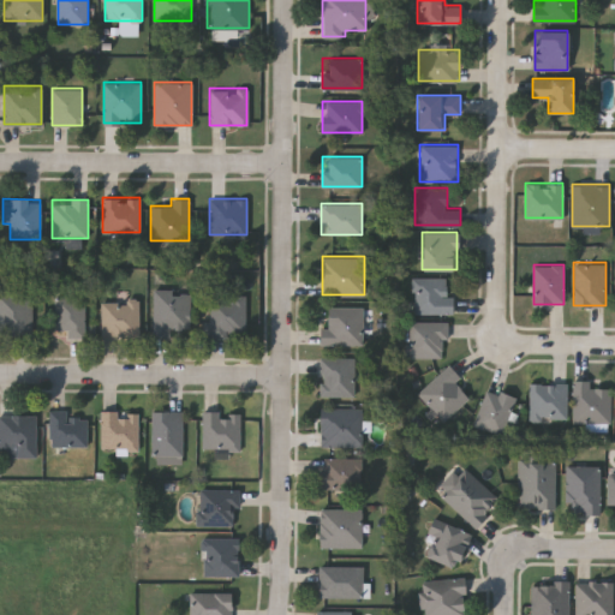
[(415,312),(415,276),(447,276),(447,292),(454,292),(454,312),(415,312)]
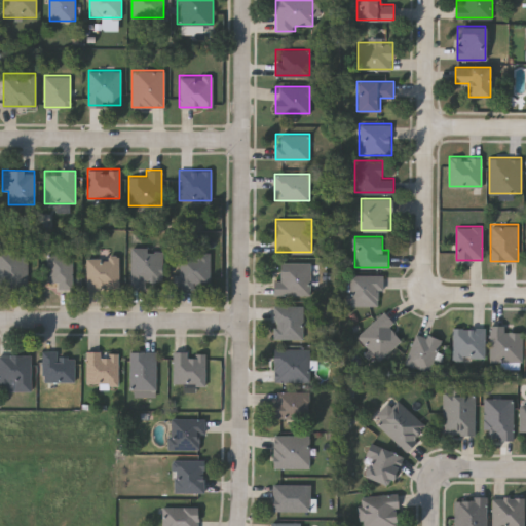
[(132,286),(132,248),(162,248),(162,286),(132,286)]
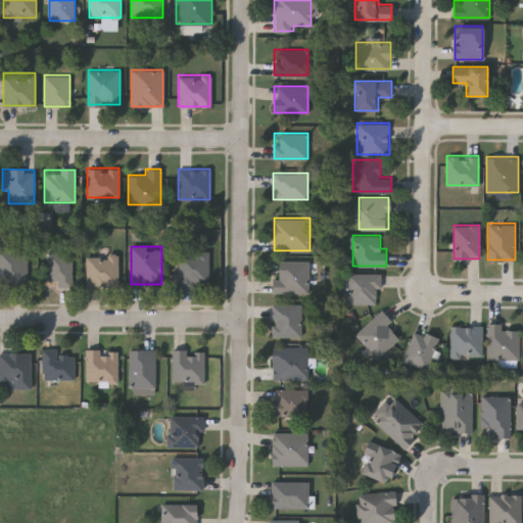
[(0,247),(27,247),(27,284),(0,284),(0,247)]
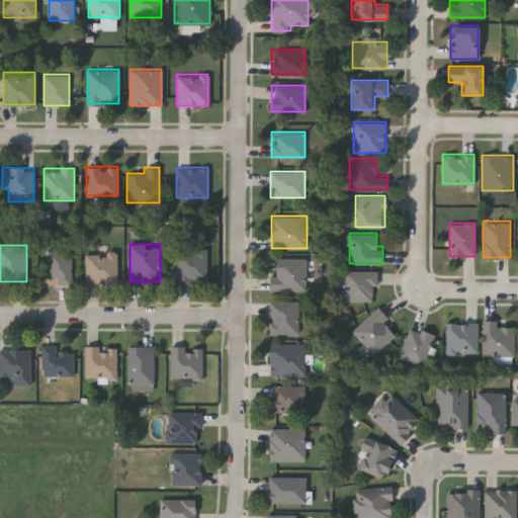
[(47,277),(47,248),(71,248),(71,283),(57,283),(57,277),(47,277)]
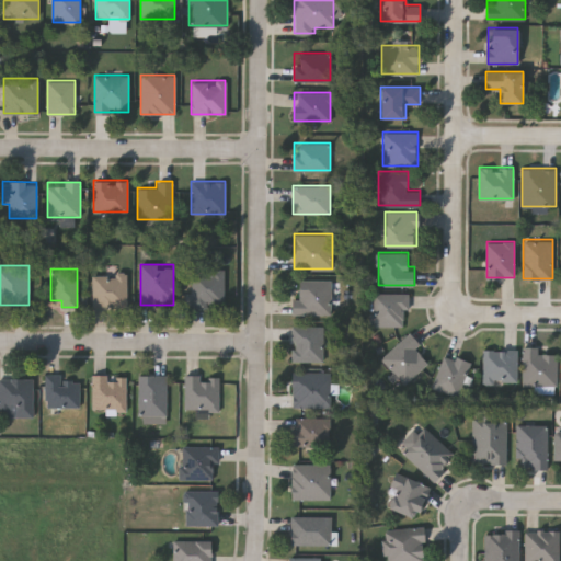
[(190,268),(225,268),(225,307),(190,307),(190,268)]
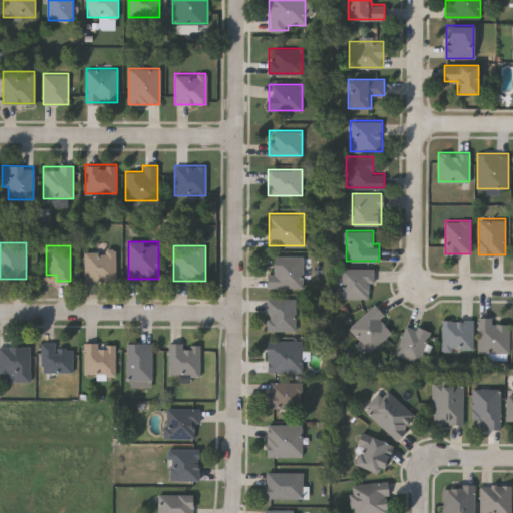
[(115,248),(115,281),(85,281),(85,248),(115,248)]
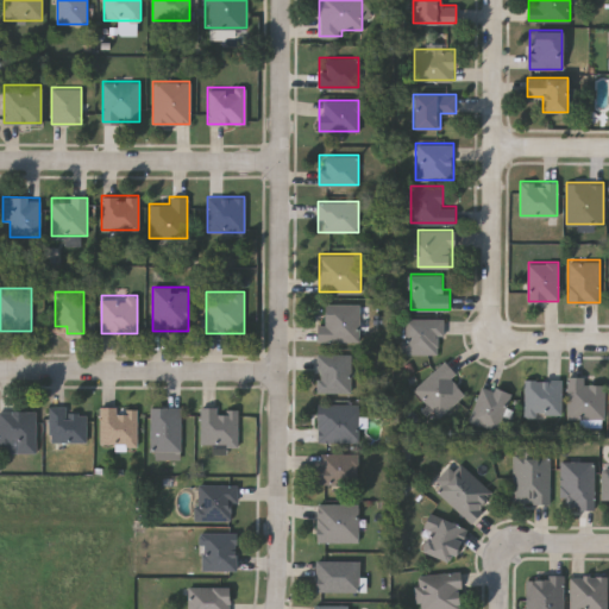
[(359,302),(359,340),(318,340),(318,324),(324,324),(324,302),(359,302)]
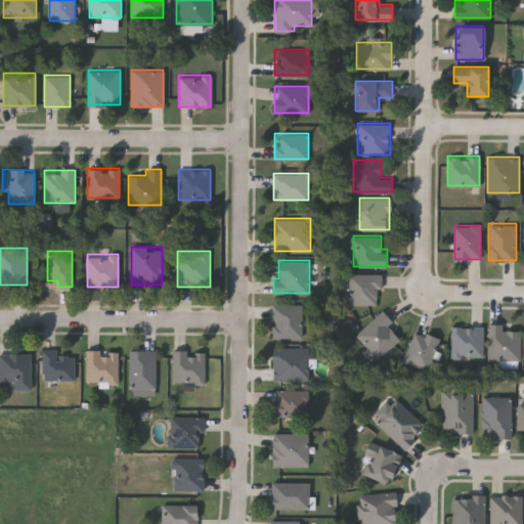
[(347,303),(347,273),(381,273),(381,303),(347,303)]
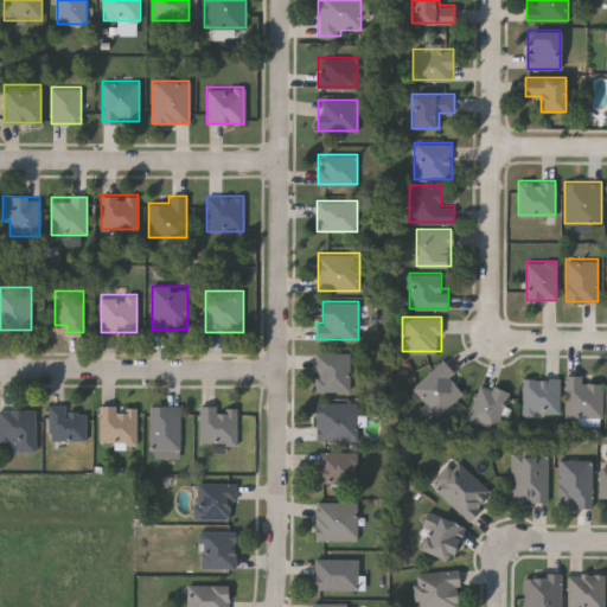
[(350,351),(350,390),(315,390),(315,351),(350,351)]
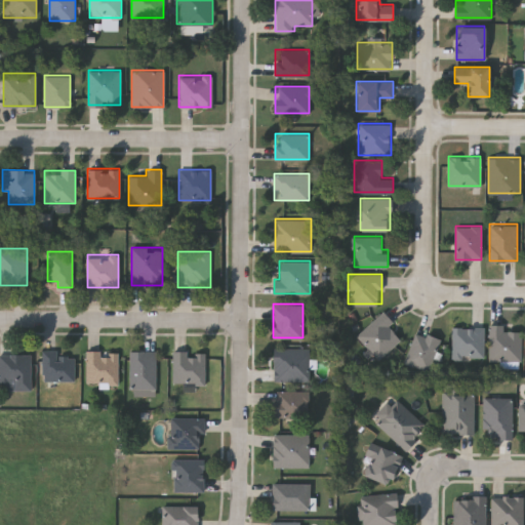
[(389,326),(401,339),(378,359),(357,334),(384,311),(393,322),(389,326)]
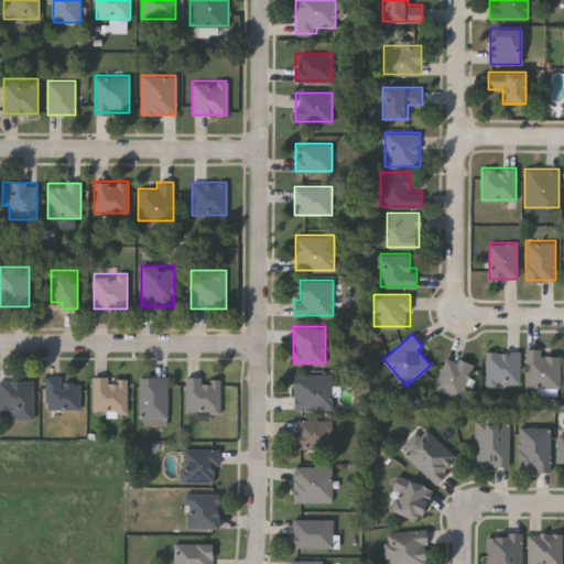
[(542,348),(542,354),(560,355),(560,387),(525,386),(527,348),(542,348)]
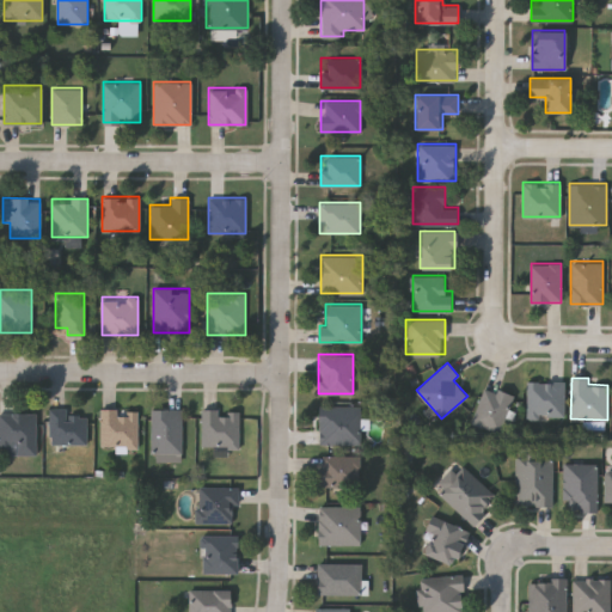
[(527,418),(527,380),(564,380),(564,418),(527,418)]
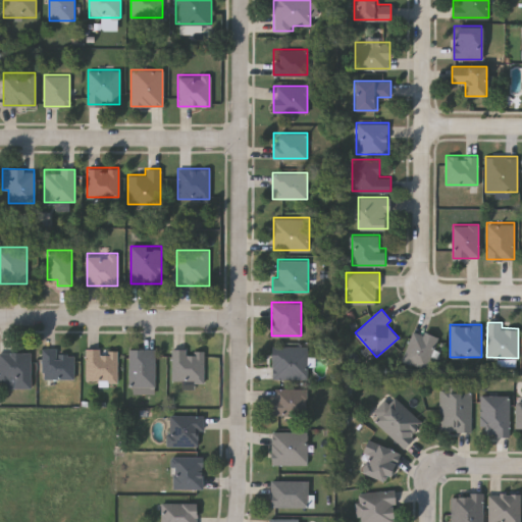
[(403,360),(413,328),(438,336),(428,368),(403,360)]
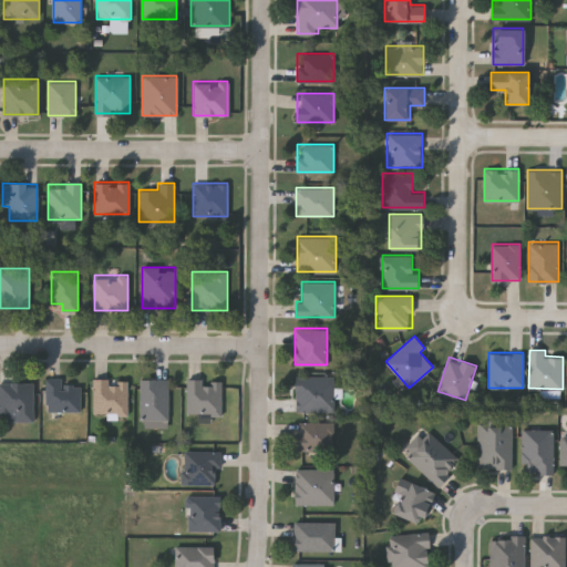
[(295,411),(295,374),(333,374),(333,411),(295,411)]
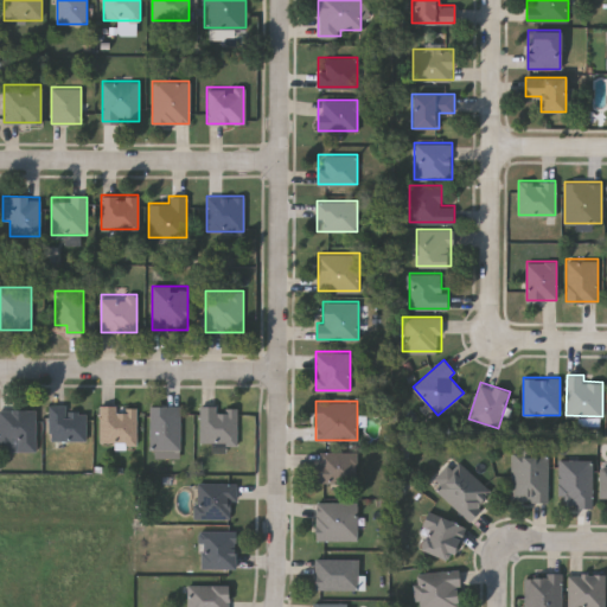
[(87,440),(50,440),(50,404),(68,404),(68,410),(87,410),(87,440)]
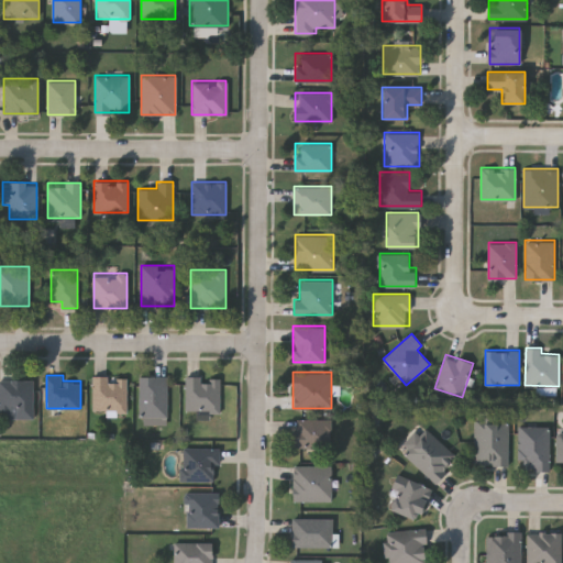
[(168,416),(140,416),(140,375),(168,375),(168,416)]
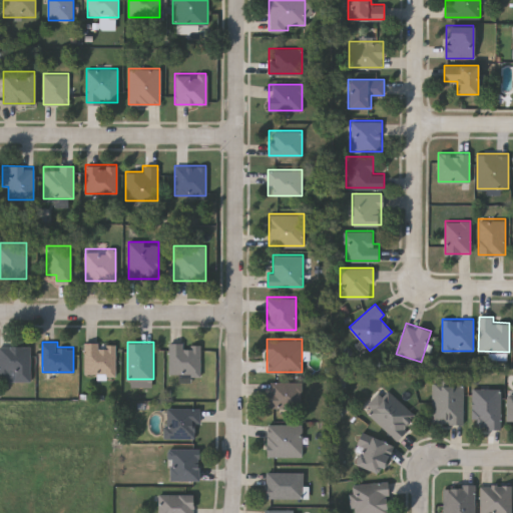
[(115,343),(115,374),(84,374),(84,343),(115,343)]
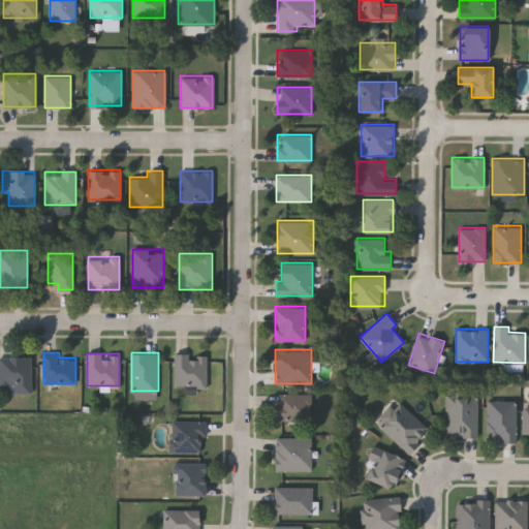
[(175,353),(207,353),(207,386),(175,386),(175,353)]
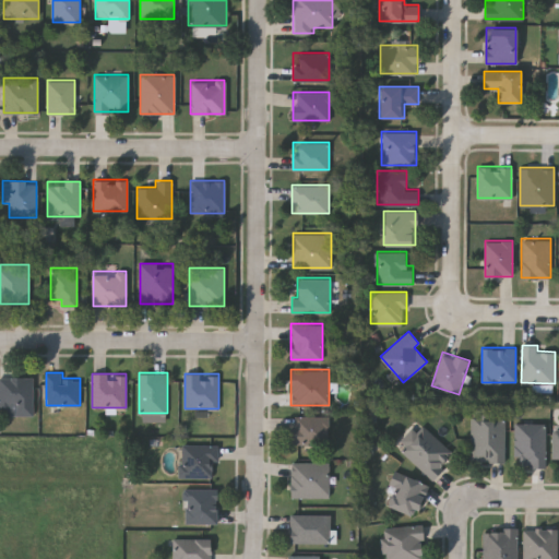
[(0,376),(33,376),(33,414),(0,414),(0,376)]
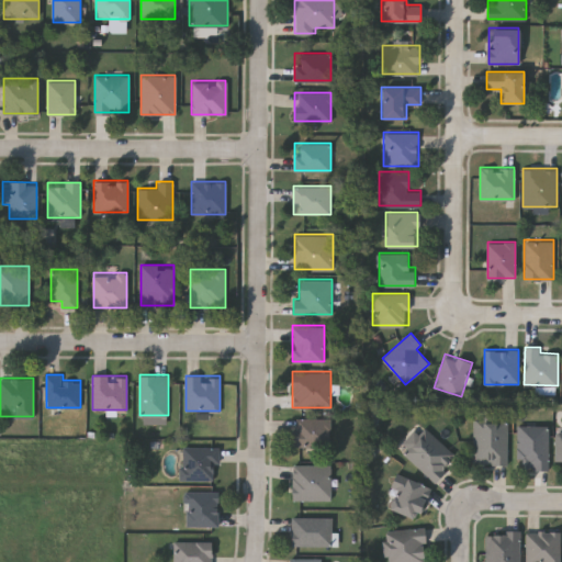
[(330,418),(330,446),(292,446),(292,418),(330,418)]
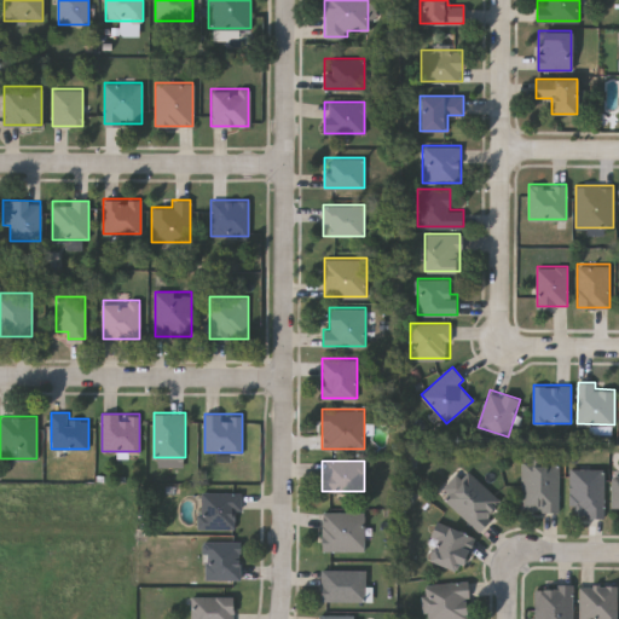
[(560,510),(521,510),(521,462),(560,462),(560,510)]
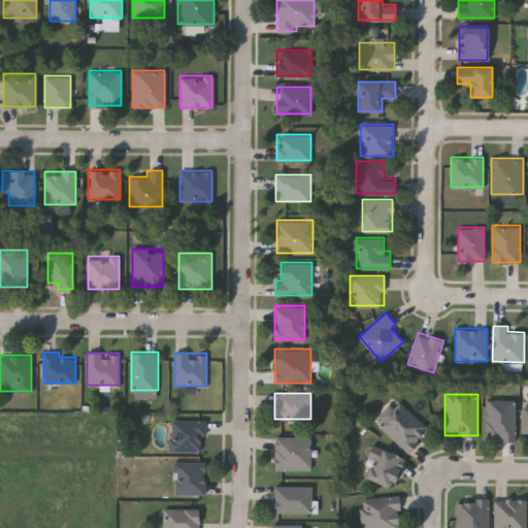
[(376,422),(398,399),(429,429),(407,452),(376,422)]
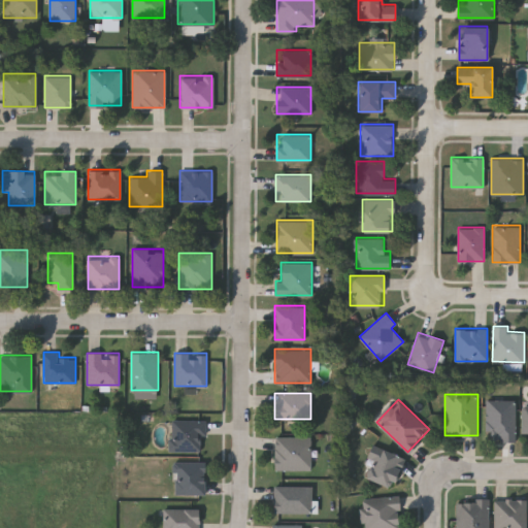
[(515,440),(486,440),(486,399),(515,399),(515,440)]
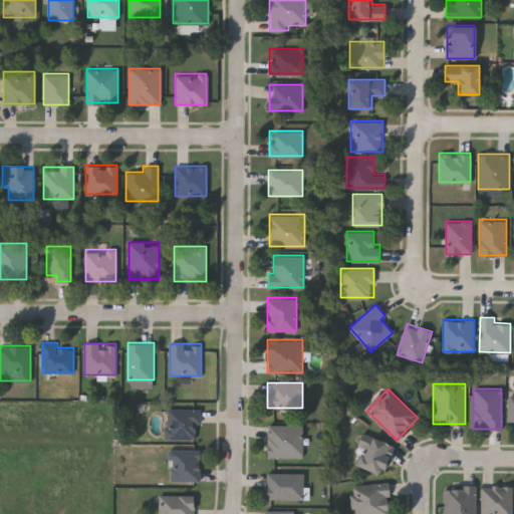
[(199,439),(167,439),(167,408),(199,408),(199,439)]
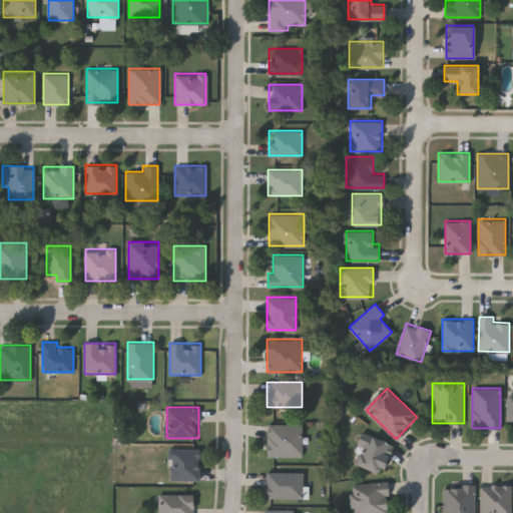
[(267,456),(267,424),(302,424),(302,456),(267,456)]
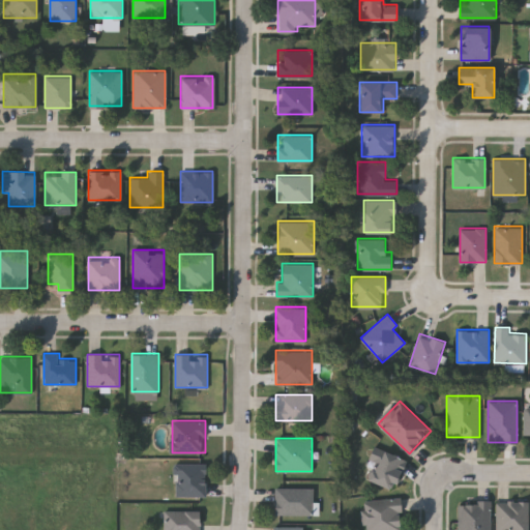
[(362,476),(376,446),(406,460),(392,490),(362,476)]
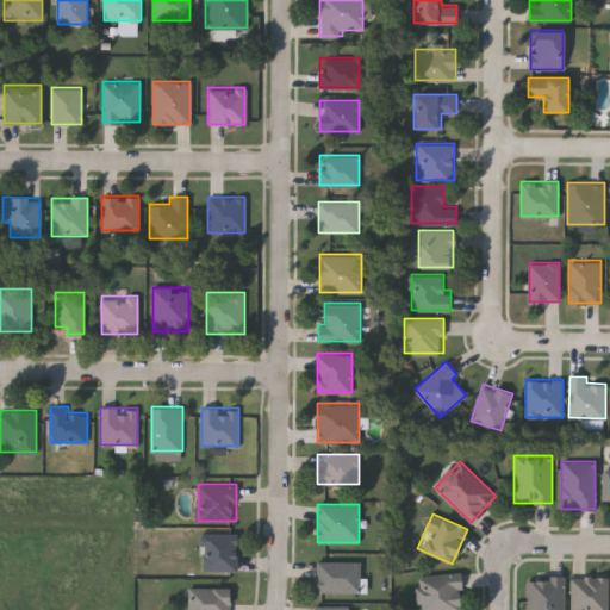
[(237,533),(237,570),(201,570),(201,533),(237,533)]
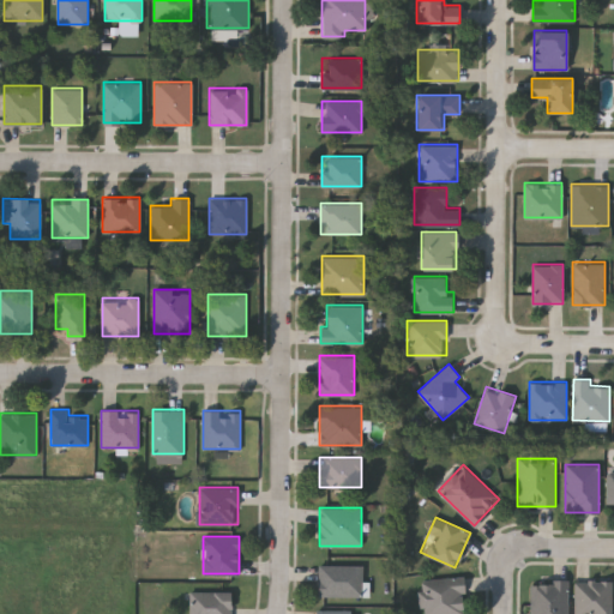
[(319,596),(319,564),(363,564),(363,596),(319,596)]
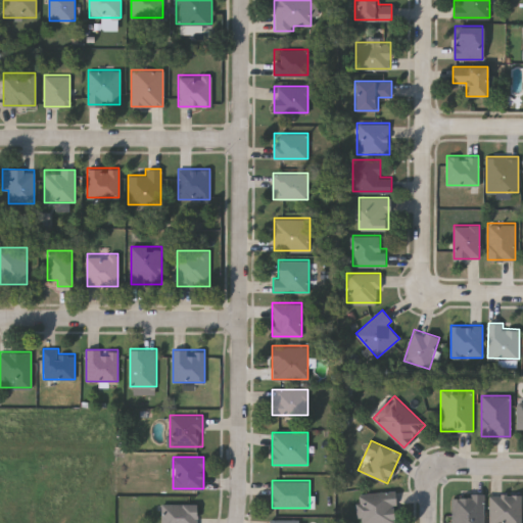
[(395,490),(397,522),(360,522),(359,493),(395,490)]
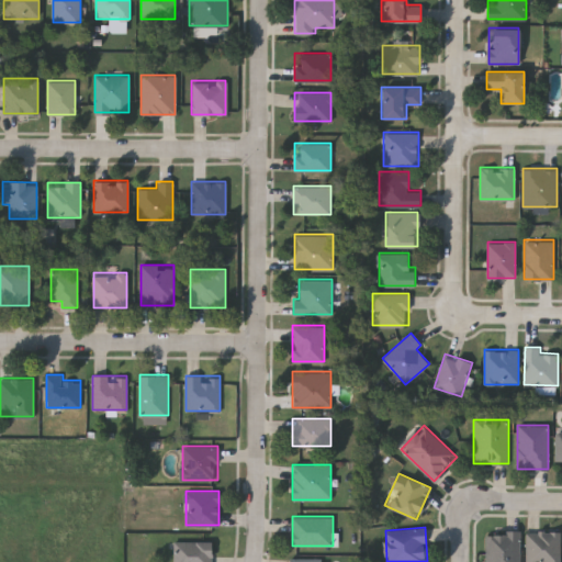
[(560,561),(526,561),(526,530),(560,530),(560,561)]
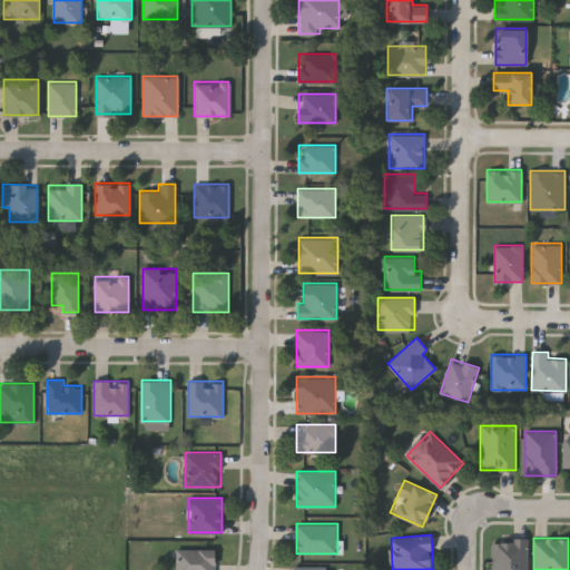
[(493,569),(493,539),(528,539),(528,569),(493,569)]
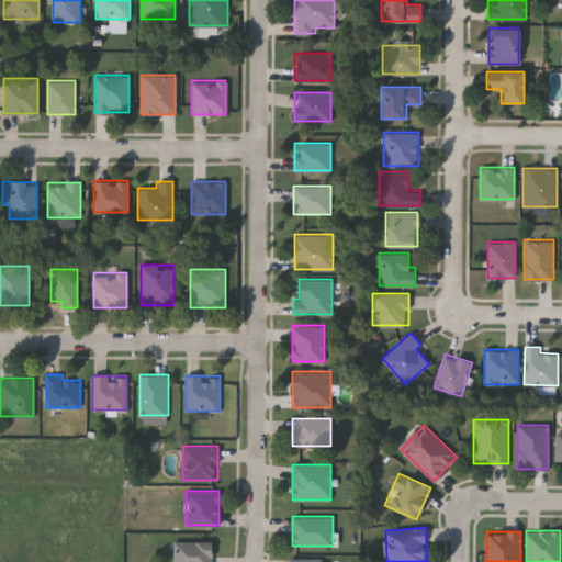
[(175,561),(175,540),(213,540),(213,561),(175,561)]
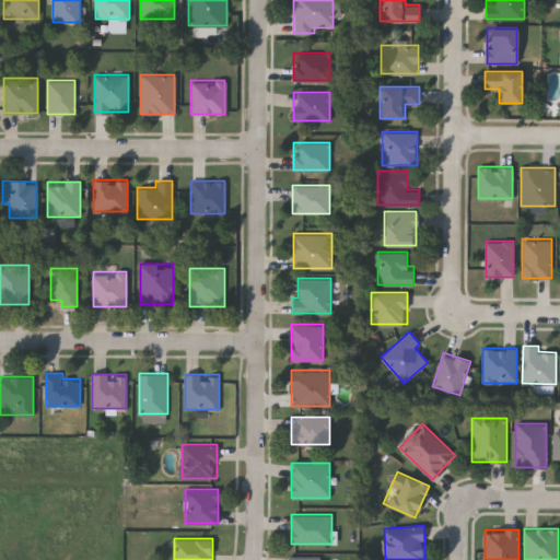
All buildings are outlined.
